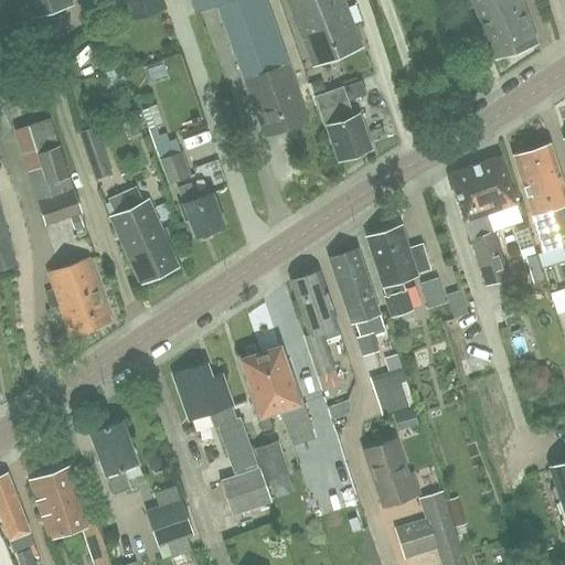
[(25,0),(32,17),(74,3),(72,0),(25,0)]
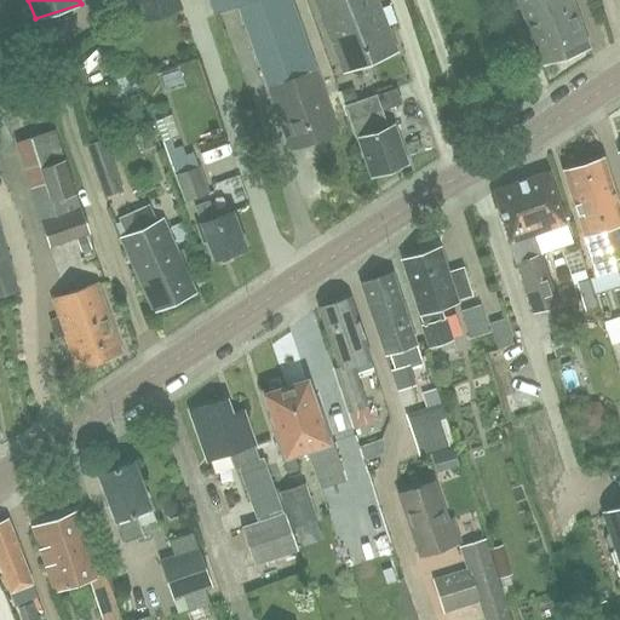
[(132,0),(138,19),(181,7),(178,0),(132,0)]
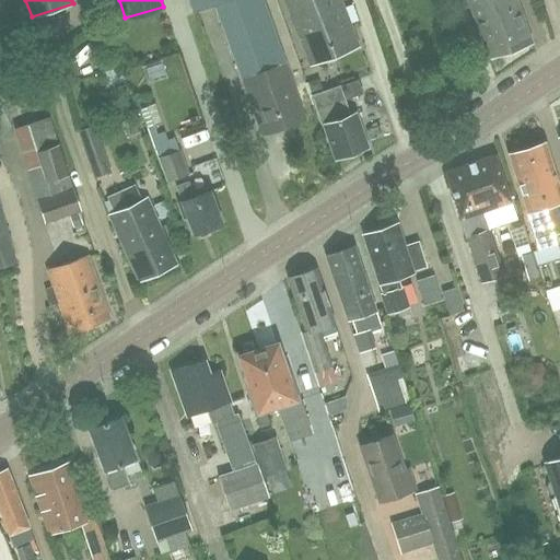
[(189,0),(194,11),(197,10),(217,3),(246,93),(260,135),(305,120),(291,78),(264,0),(189,0)]
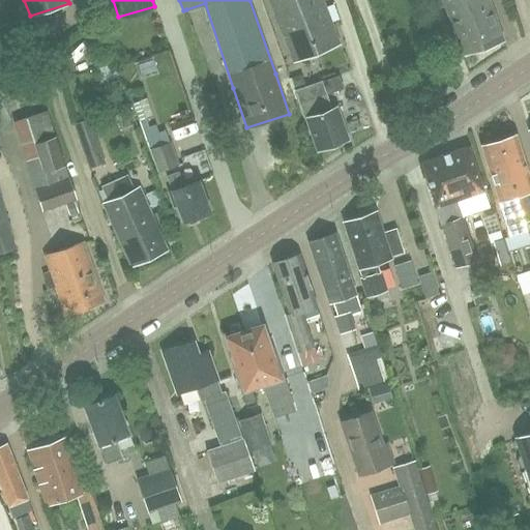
[(270,0),(294,60),(317,52),(296,0),(270,0)]
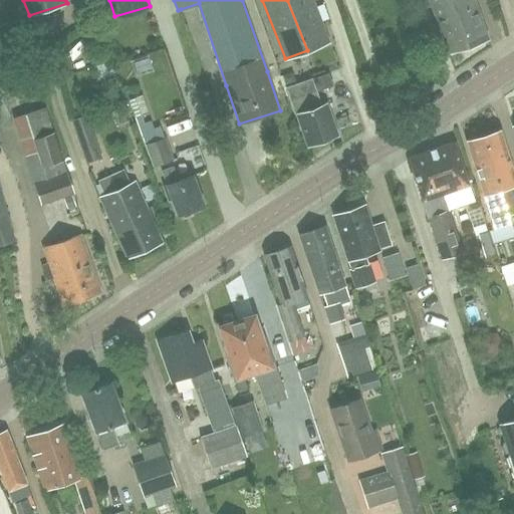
[(313,0),(287,0),(307,50),(329,41),(313,0)]
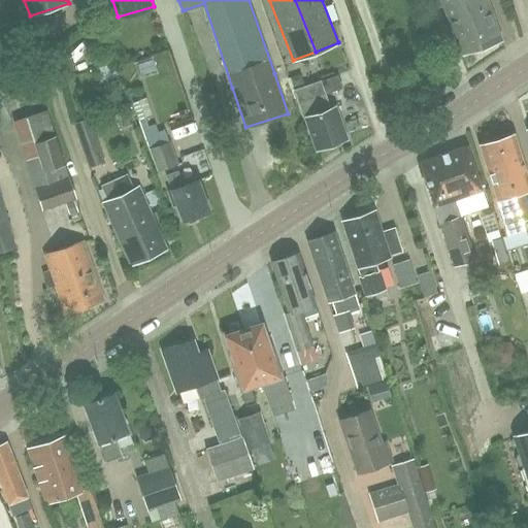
[(460,54),(474,48),(464,18),(467,17),(462,0),(461,0),(428,0),(432,8),(443,5),(460,54)]
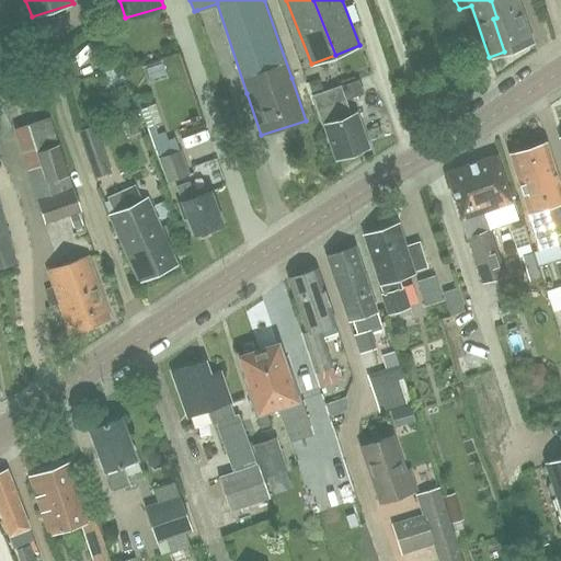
[(504,52),(511,49),(534,42),(518,0),(490,0),(491,0),(496,18),(493,19),(504,52)]
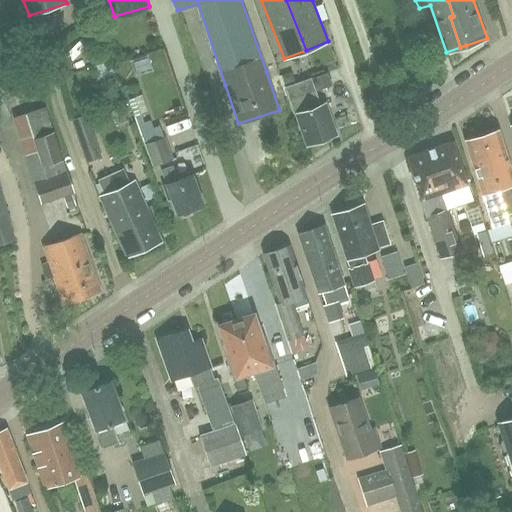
[(316,92),(311,78),(284,87),(289,100),(292,99),(308,144),(336,134),(325,103),(318,106),(314,93),(316,92)]
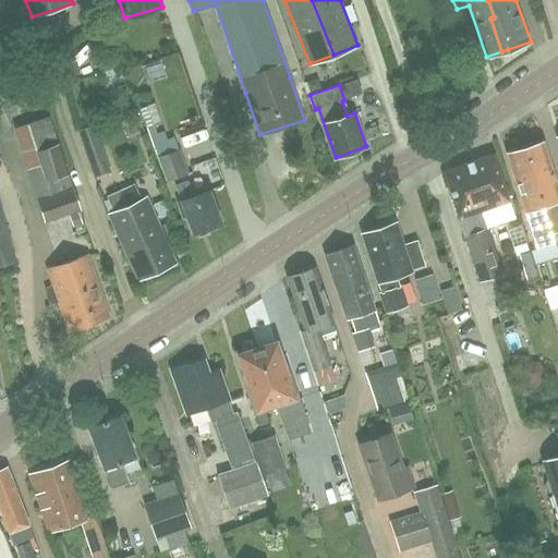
[(49,117),(26,124),(39,166),(27,170),(37,199),(45,222),(82,210),(73,186),(73,187),(69,174),(59,144),(58,144),(49,117)]
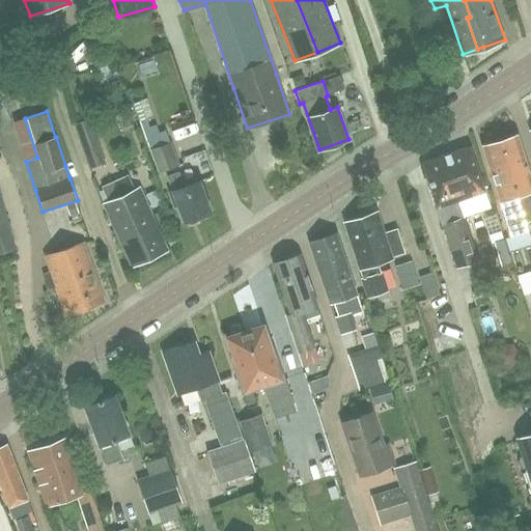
[(88,169),(105,163),(89,118),(73,124),(88,169)]
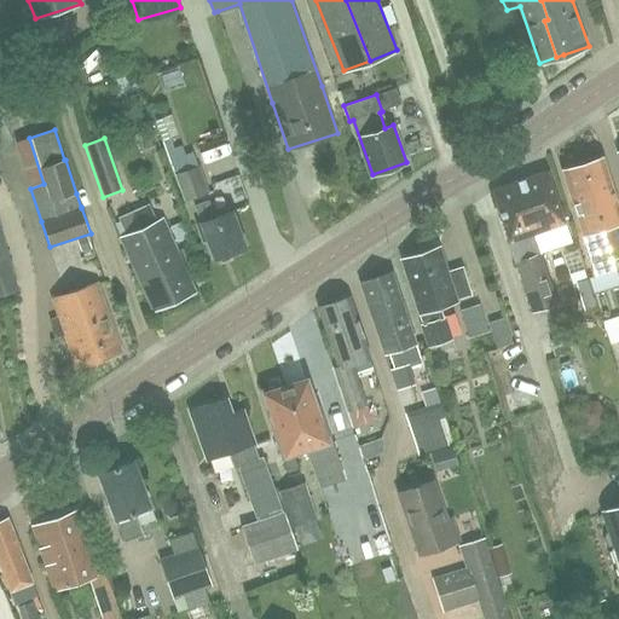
[(162,140),(174,174),(185,202),(209,194),(200,166),(183,172),(169,138),(162,140)]
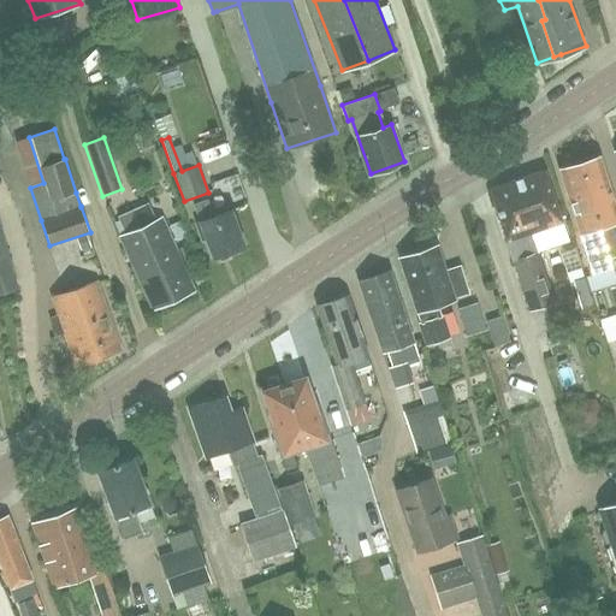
[(615,207),(600,158),(580,164),(605,246),(606,244),(610,258),(615,255),(615,226),(615,223),(615,221),(615,207)]
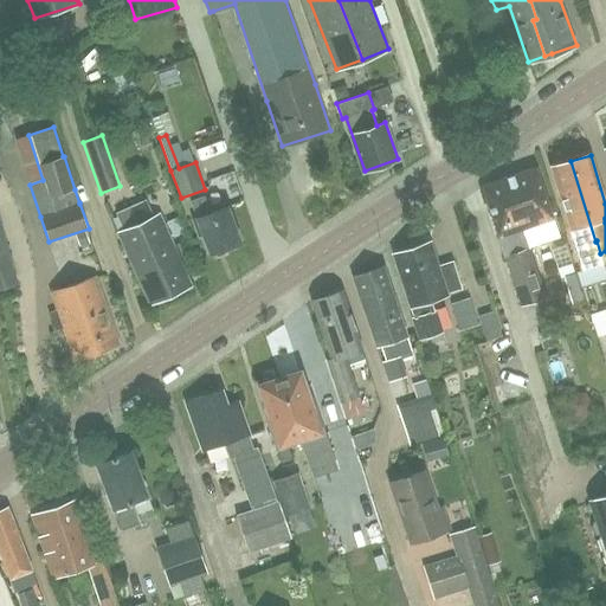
[(600,253),(597,240),(595,242),(571,161),(549,167),(569,230),(582,271),(604,264),(600,253)]
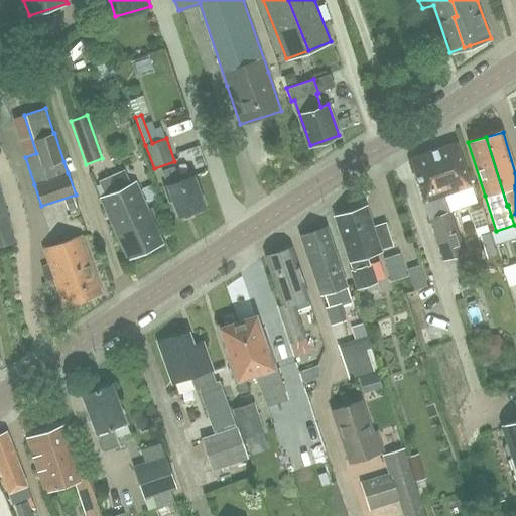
[(456,142),(433,150),(447,194),(471,186),(456,142)]
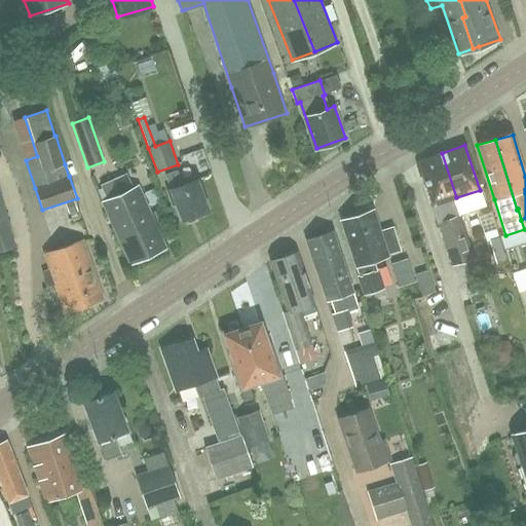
[(456,197),(442,153),(418,161),(435,210),(431,211),(436,223),(439,222),(453,265),(473,258),(458,216),(452,199),(456,197)]
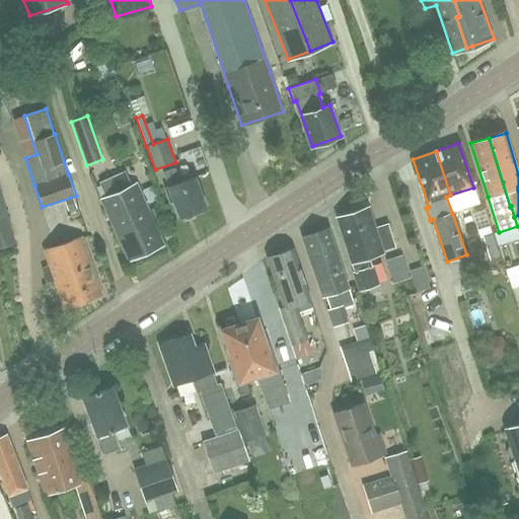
[(180,217),(206,208),(195,176),(179,181),(174,168),(163,172),(168,187),(165,188),(170,202),(174,201),(180,217)]
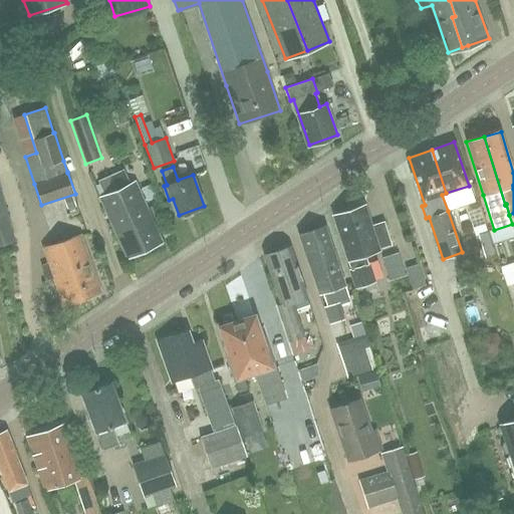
[(127,258),(163,242),(136,182),(100,198),(127,258)]
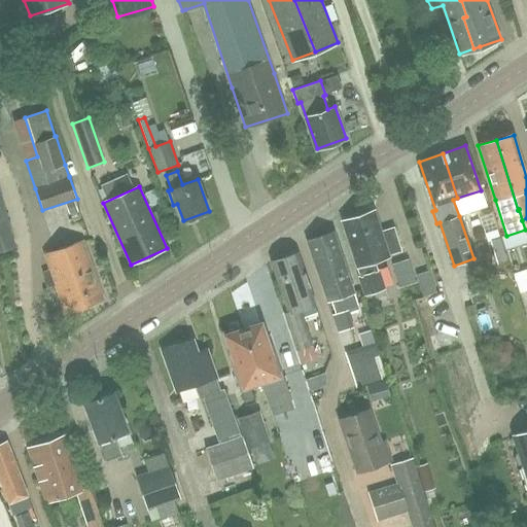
[(0,250),(15,246),(0,192),(0,250)]
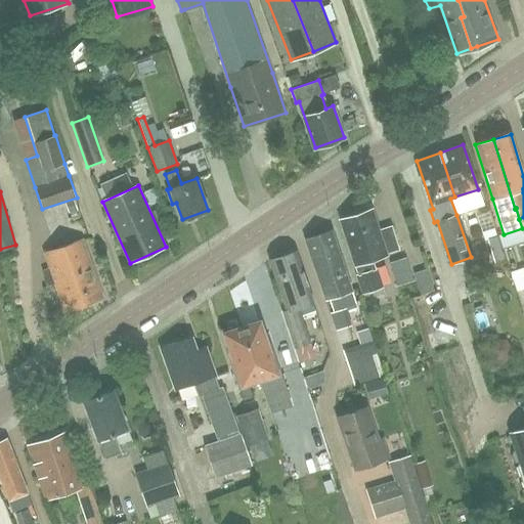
[(372,210),(355,215),(340,220),(355,265),(364,292),(381,287),(372,259),(387,254),(387,253),(398,249),(391,226),(378,230),(372,210)]
